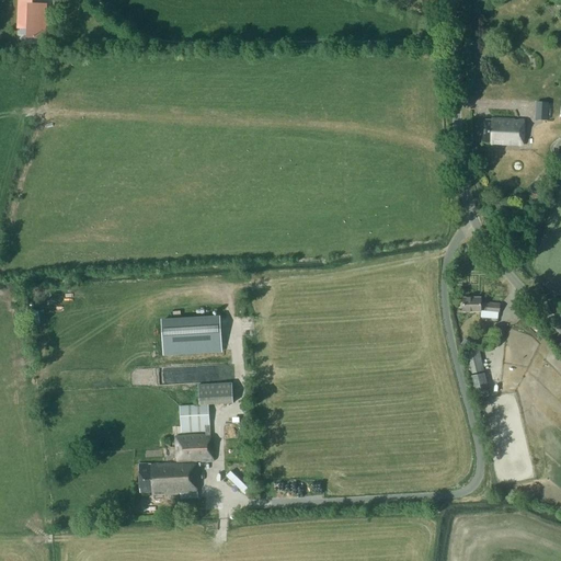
[(21,0),(21,26),(30,26),(30,35),(44,36),(45,6),(35,4),(35,7),(31,7),(32,1),(22,1),(21,0)]
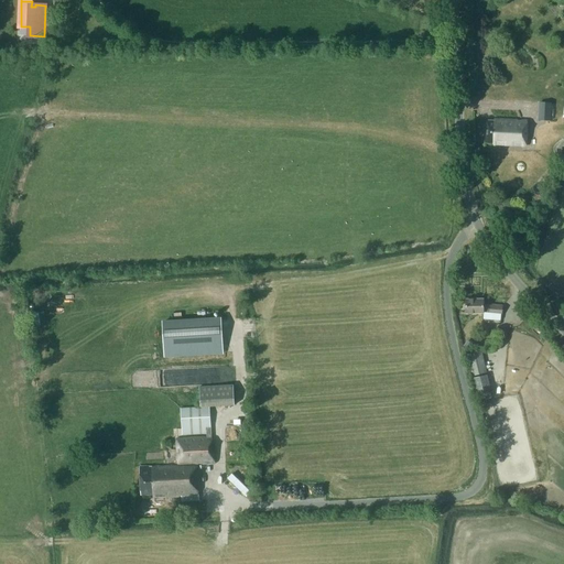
[(551,121),(552,104),(541,104),(540,121),(551,121)]
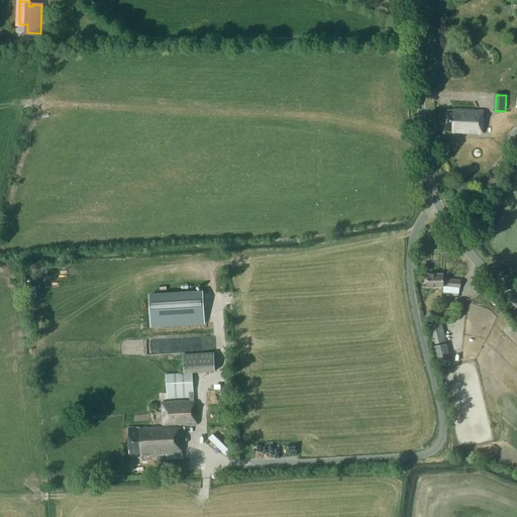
[(453,110),(453,111),(445,111),(444,131),(452,131),(452,133),(482,134),(484,111),(453,110)]
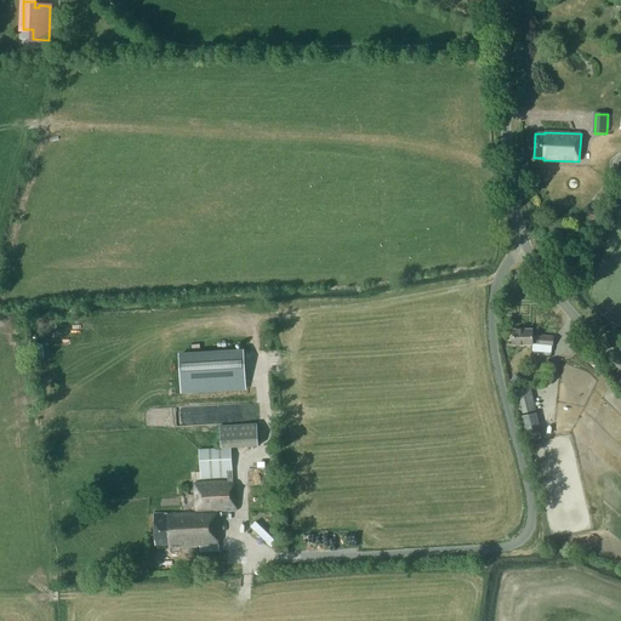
[(533,330),(513,330),(513,345),(533,343),(553,346),(554,336),(533,334),(533,330)]
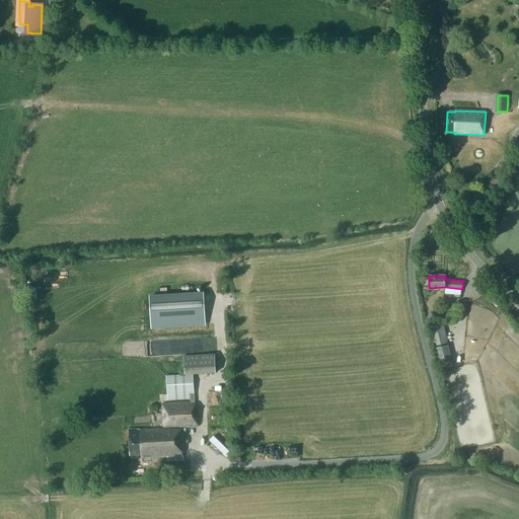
[(152,326),(206,323),(204,290),(149,293),(152,326)]
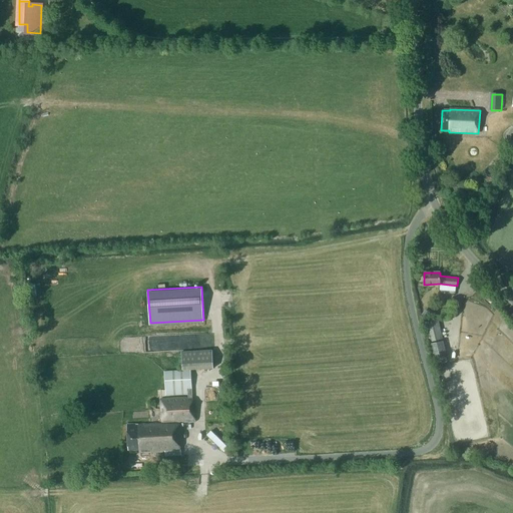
[(425,310),(422,315),(427,318),(431,313),(425,310)]
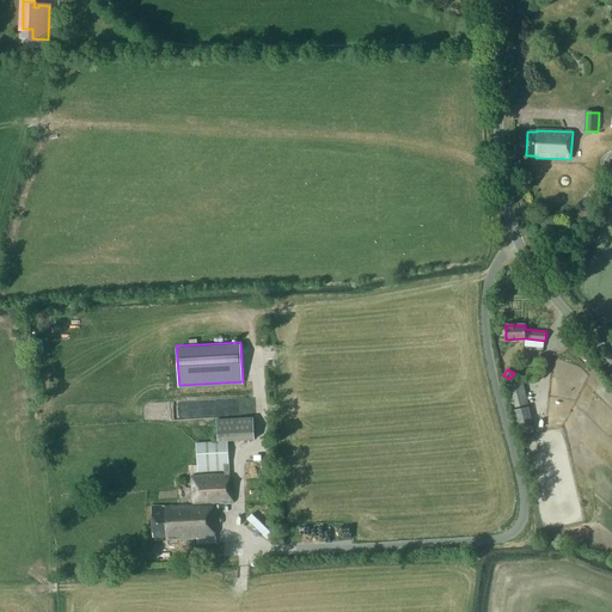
[(528,404),(522,380),(508,384),(513,407),(528,404)]
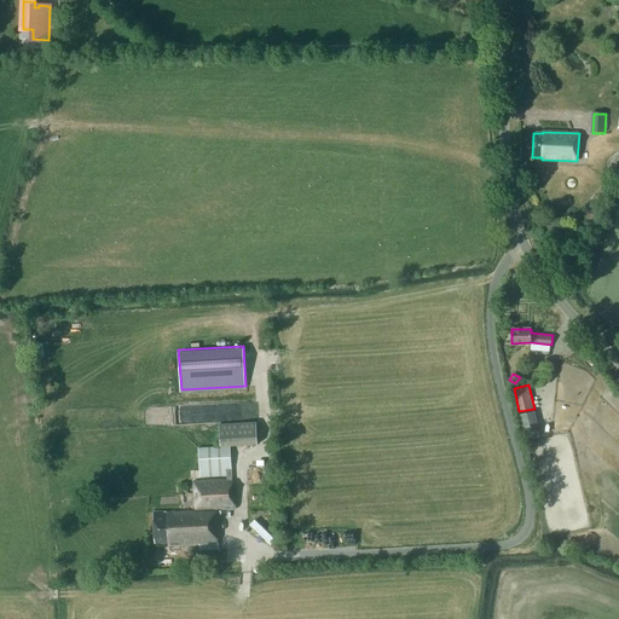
[(539,431),(536,416),(534,411),(520,415),(525,433),(539,431)]
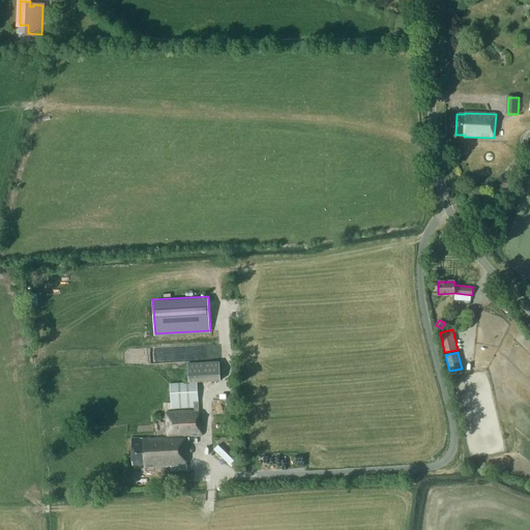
[(218,361),(187,363),(188,382),(170,384),(172,409),(195,407),(195,410),(166,412),(168,436),(131,438),(133,464),(145,464),(145,467),(171,465),(171,470),(187,469),(186,454),(188,454),(186,436),(203,435),(202,418),(200,418),(200,410),(199,410),(197,382),(219,380),(218,361)]
